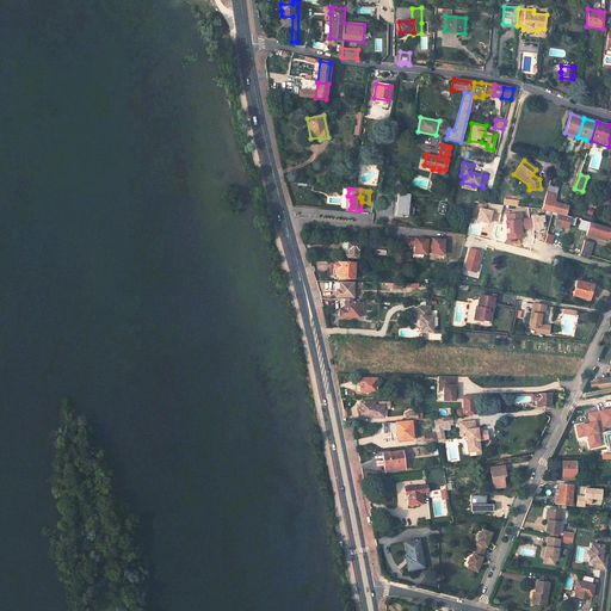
[(556,193),(548,190),(542,210),(553,213),(556,203),(554,202),(556,193)]
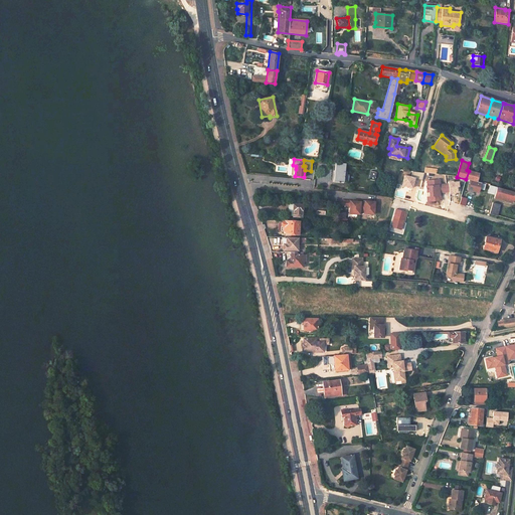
[(345,164),(335,163),(333,181),(343,182),(345,164)]
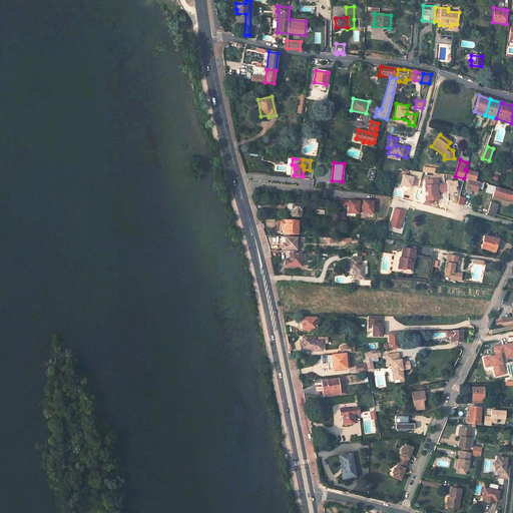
[(476,172),(467,170),(464,178),(467,179),(475,181),(476,172)]
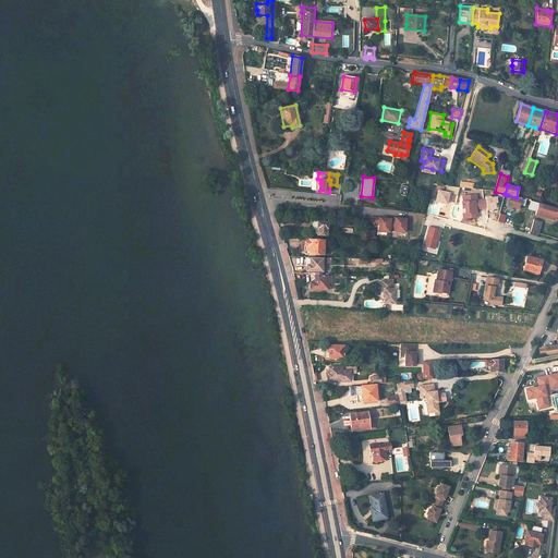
[(458,195),(460,187),(447,186),(446,192),(438,190),(435,202),(447,205),(449,194),(458,195)]
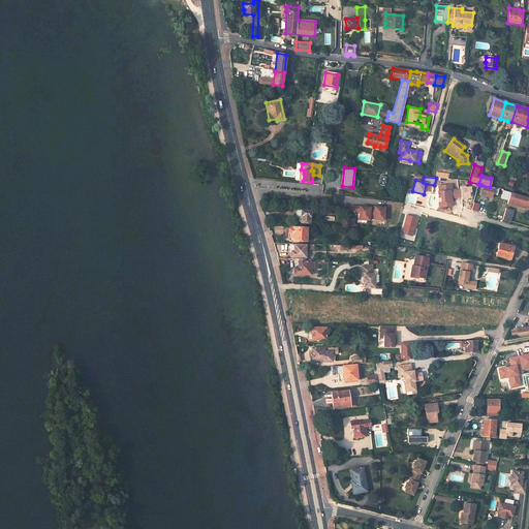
[(437,191),(438,197),(441,197),(441,207),(453,207),(452,201),(450,200),(450,197),(452,197),(461,197),(460,189),(452,190),(452,185),(438,186),(438,191),(437,191)]
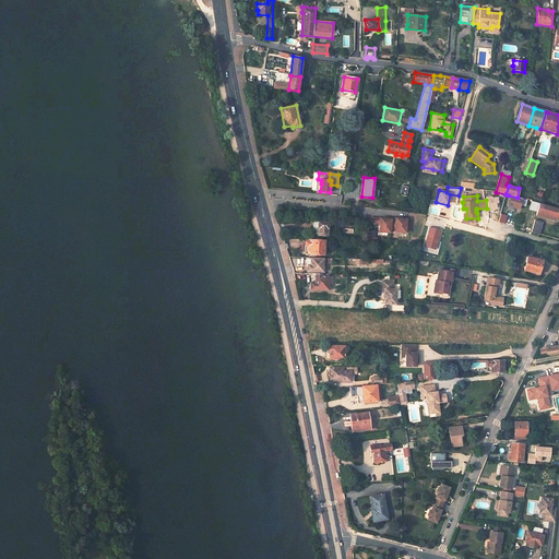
[(496,209),(496,197),(486,198),(487,209),(496,209)]
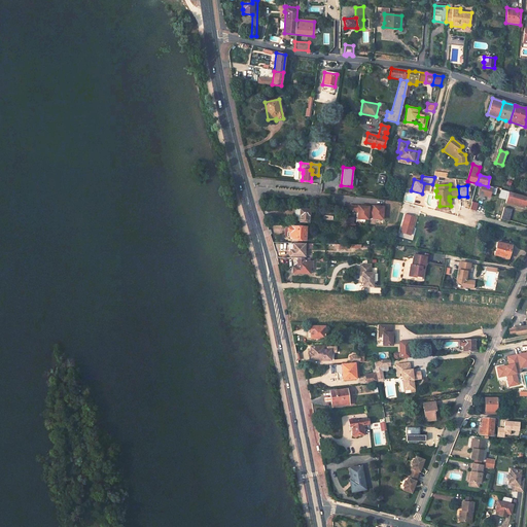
[(494,188),(486,186),(484,194),(492,196),(494,188)]
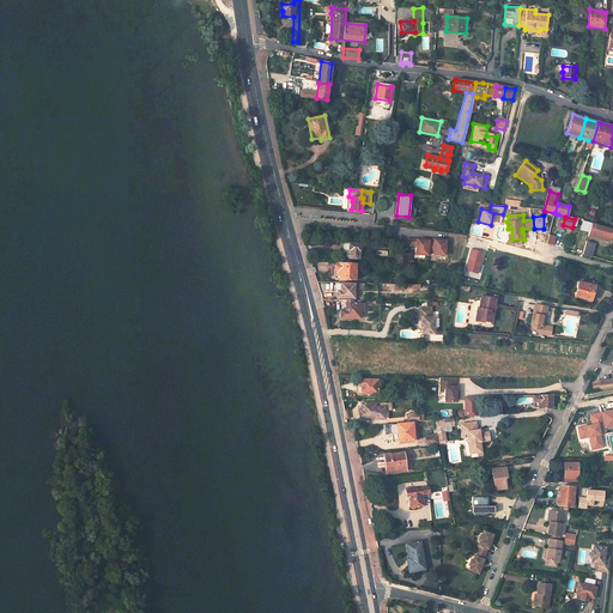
[(583,220),(580,230),(589,232),(592,224),(592,223),(583,220)]
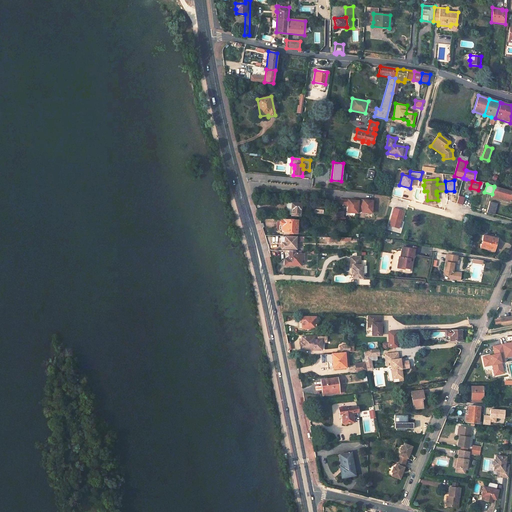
[(509,200),(511,200),(511,192),(494,187),(492,194),(491,197),(508,202),(509,200)]
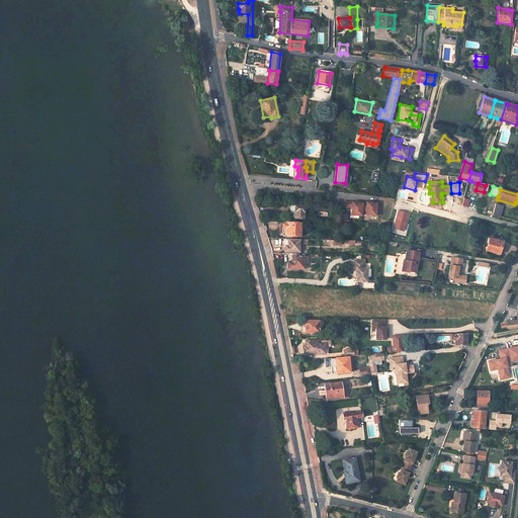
[(377,202),(365,201),(365,202),(343,201),(342,207),(350,207),(350,216),(362,217),(362,213),(365,213),(364,216),(376,217),(377,202)]
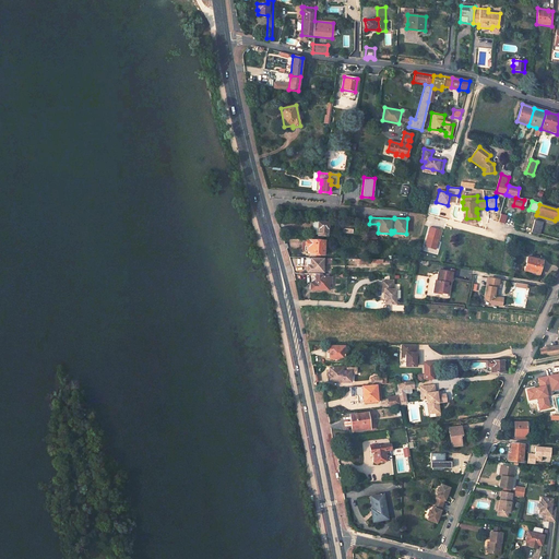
[(543,223),(534,221),(531,233),(539,235),(540,229),(543,223)]
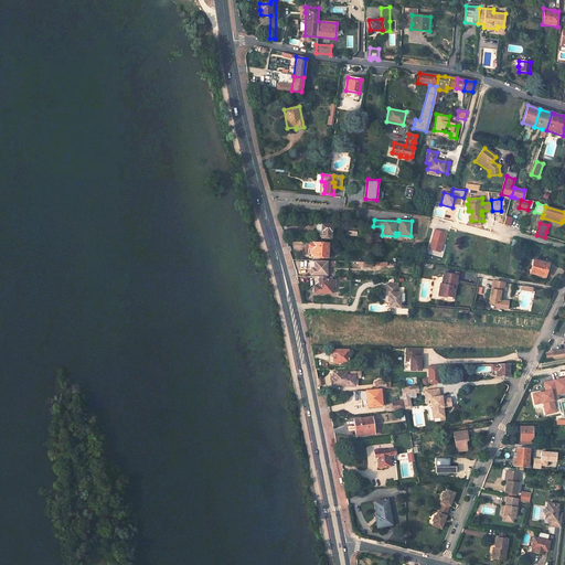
[(331,225),(317,224),(316,231),(321,232),(320,238),(330,238),(331,225)]
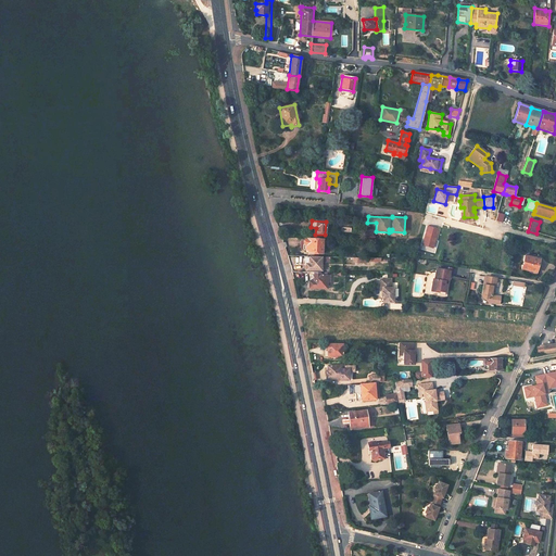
[(438,228),(428,226),(422,245),(433,249),(438,228)]
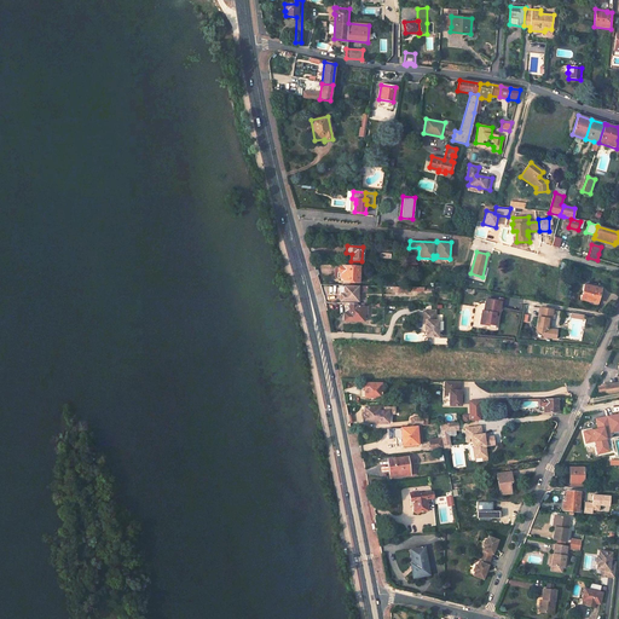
[(597,260),(618,265),(618,252),(617,260),(599,254),(597,260)]
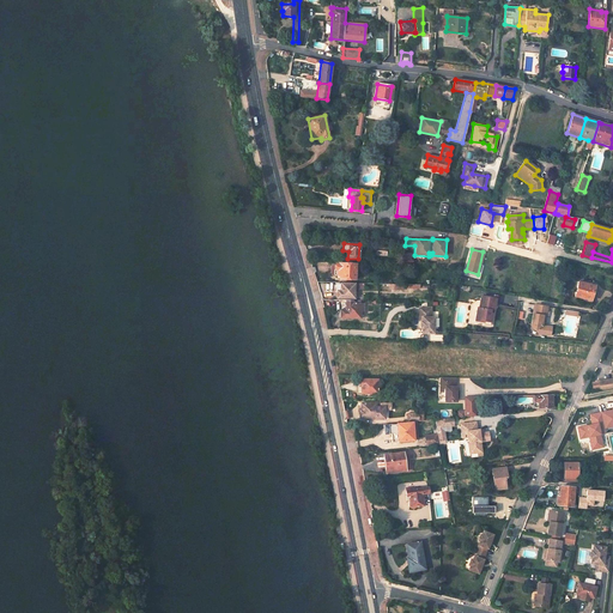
[(356,265),(335,263),(334,269),(337,269),(337,275),(339,275),(340,279),(354,279),(356,265)]
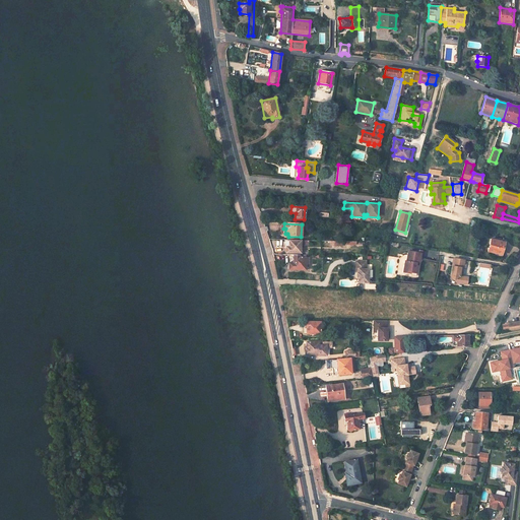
[(504,243),(491,240),(488,251),(498,254),(497,257),(502,258),(505,246),(503,245),(504,243)]
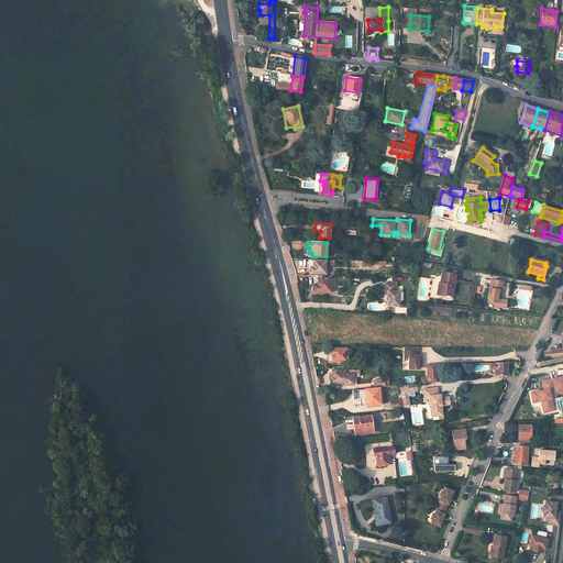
[(326,262),(308,261),(308,267),(309,267),(309,272),(310,274),(324,274),(326,262)]
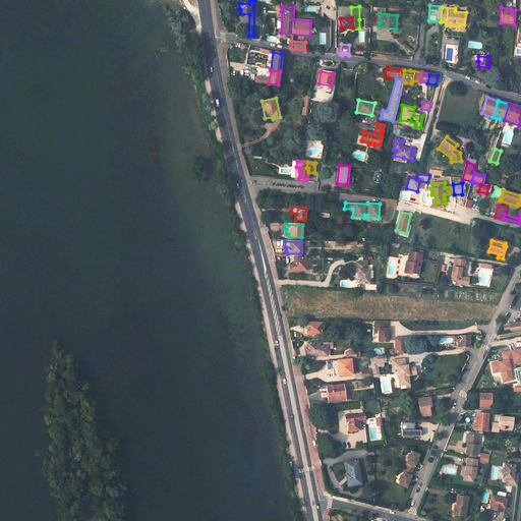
[(418,267),(419,265),(421,264),(422,264),(423,254),(410,252),(408,263),(407,263),(406,269),(407,269),(407,274),(412,275),(412,274),(418,275),(420,268),(418,267)]
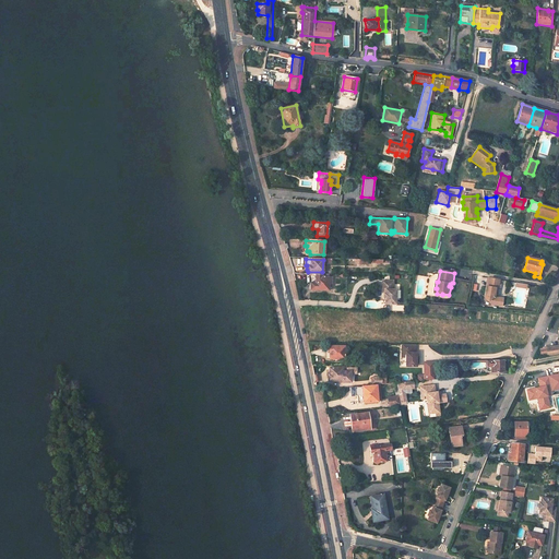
[(322,274),(316,274),(316,283),(310,283),(310,288),(311,289),(328,290),(329,277),(322,277),(322,274)]
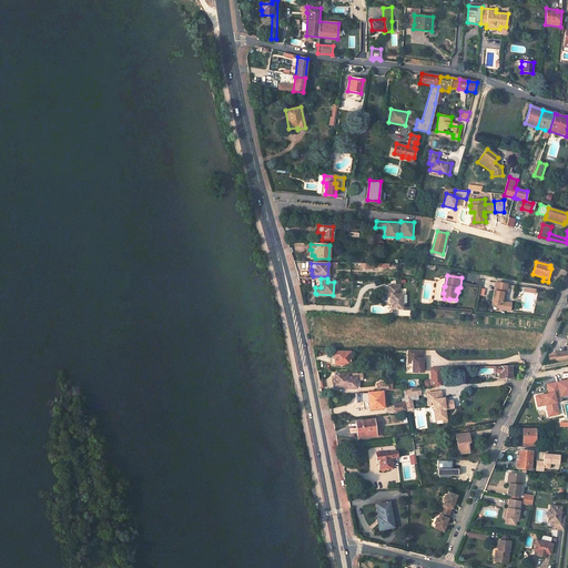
[(504,302),(504,298),(506,298),(507,293),(508,294),(509,285),(499,283),(497,292),(496,291),(495,301),(497,301),(496,306),(498,306),(500,308),(509,311),(510,303),(505,302),(504,302)]
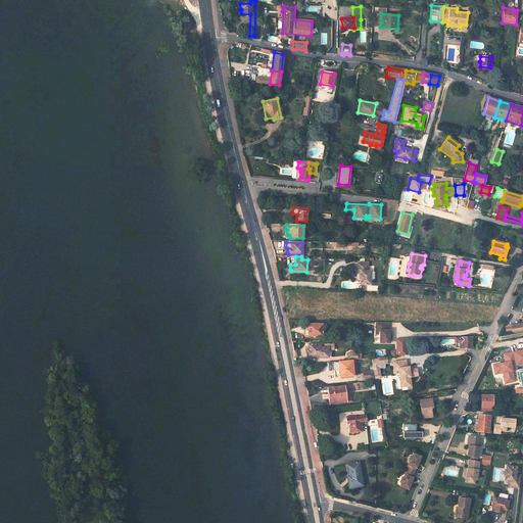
[(370,263),(360,263),(360,271),(362,271),(362,275),(361,275),(361,280),(362,280),(362,284),(372,284),(372,271),(369,271),(370,263)]
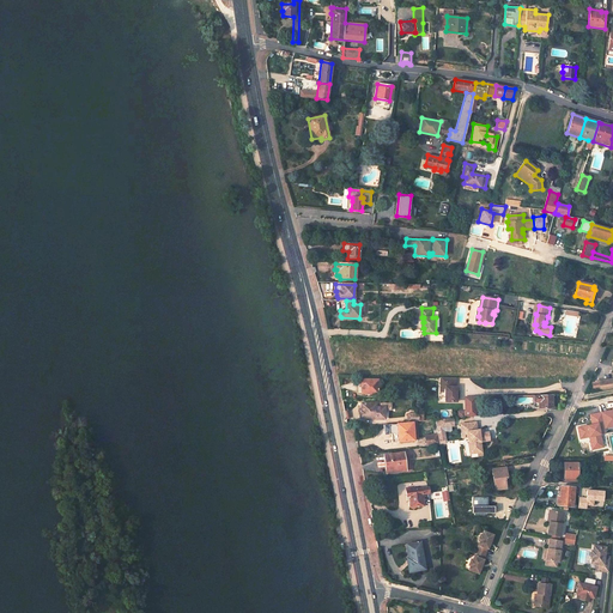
[(455,378),(441,378),(441,387),(444,387),(444,392),(445,392),(445,402),(456,402),(456,387),(455,387),(455,378)]
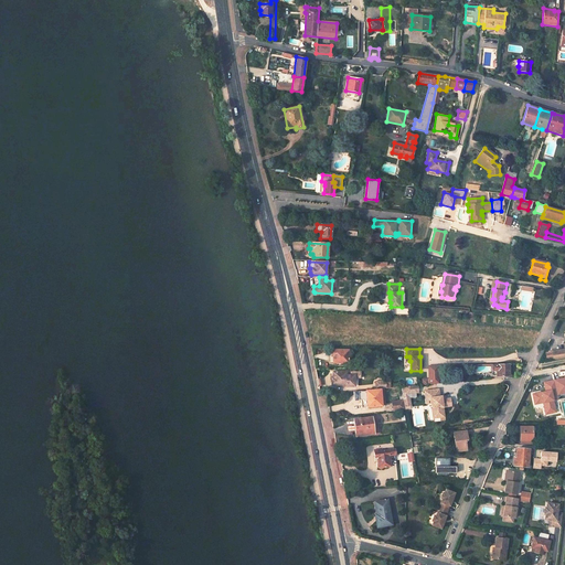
[(349,350),(331,350),(330,356),(332,356),(332,363),(348,363),(349,350)]
